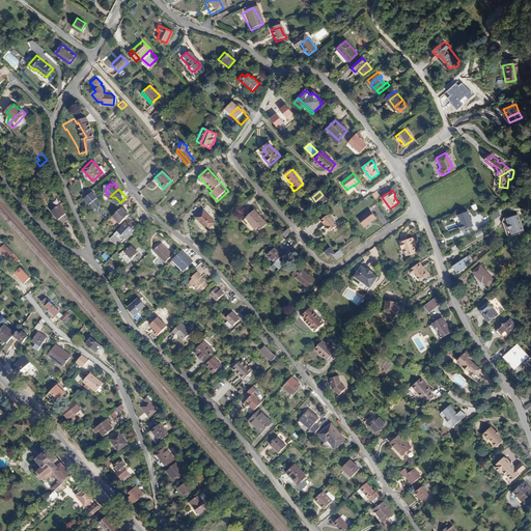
[(95,201),(89,195),(82,202),(85,205),(85,207),(90,207),(90,211),(98,211),(98,206),(93,202),(95,201)]
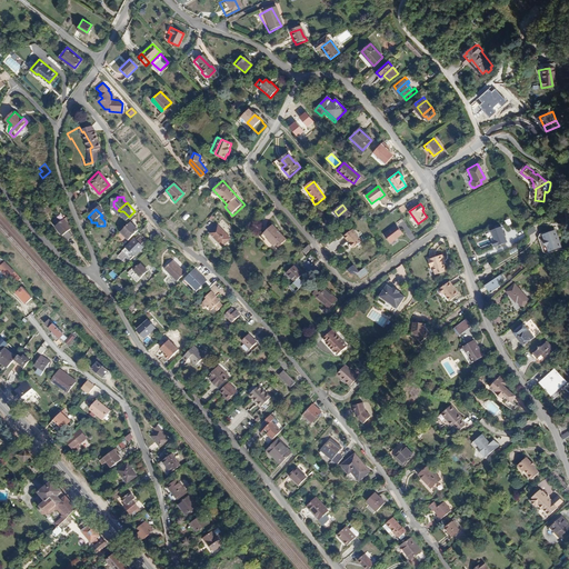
[(350,213),(346,209),(338,216),(341,220),(350,213)]
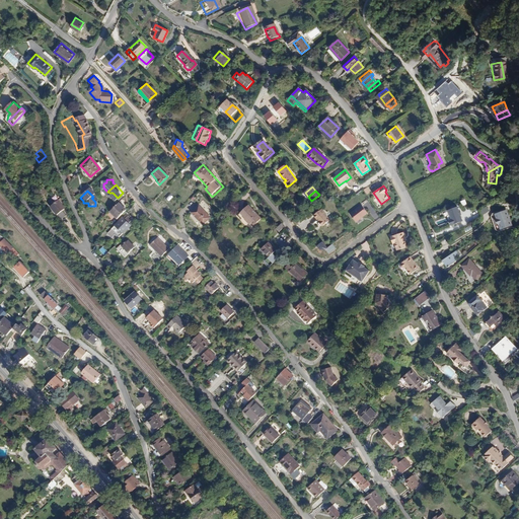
[(50,206),(51,208),(59,200),(59,199),(60,198),(57,194),(53,198),(55,202),(50,206)]
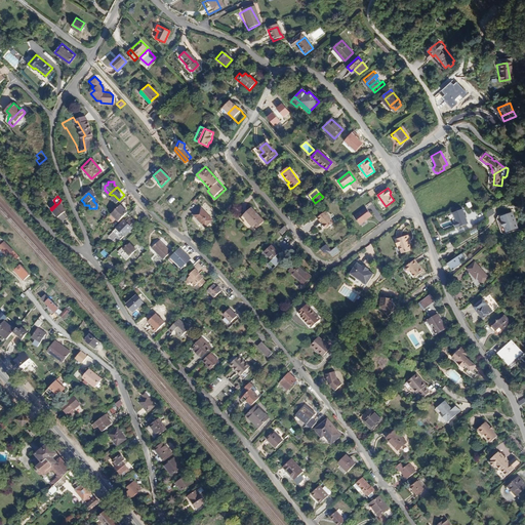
[(323,197),(315,203),(316,205),(324,198),(323,197)]
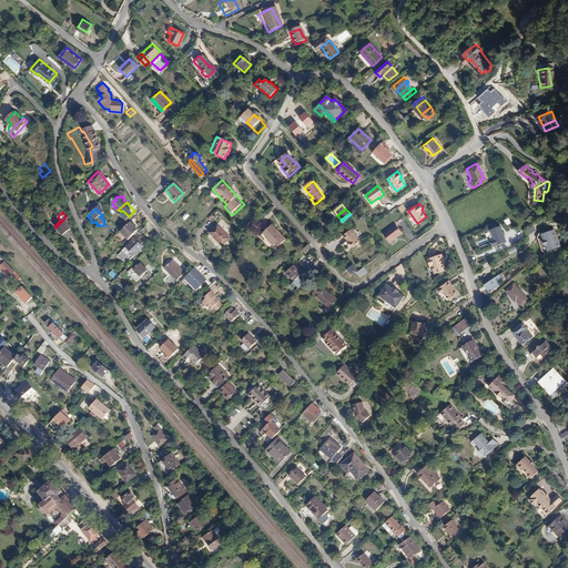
[(64,219),(56,227),(62,235),(63,235),(68,231),(72,229),(64,219)]
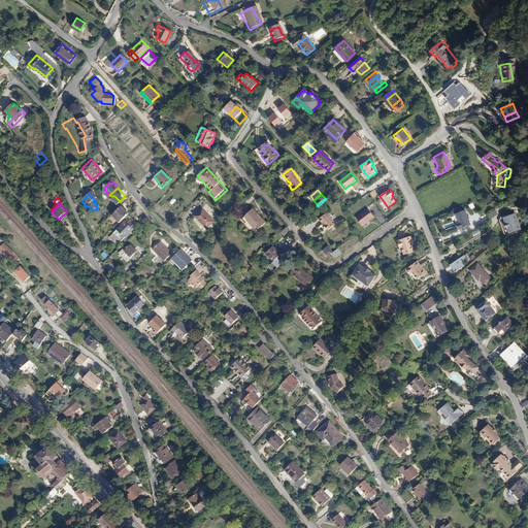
[(120,206),(110,217),(118,223),(127,213),(120,206)]
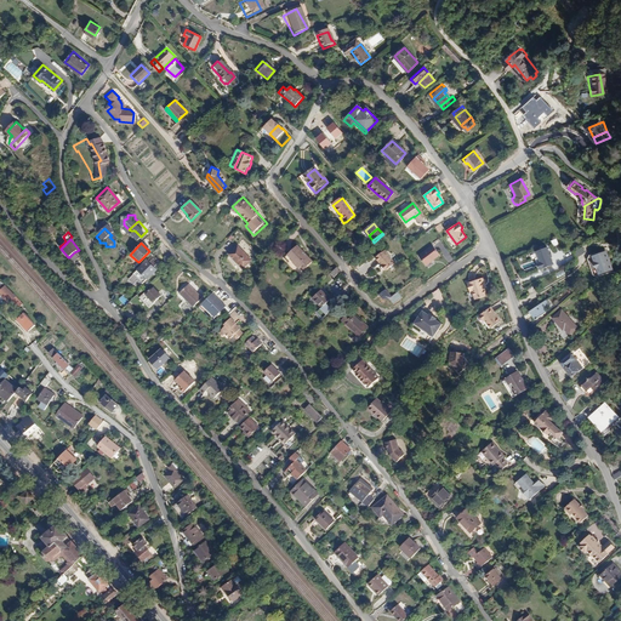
[(444,254),(437,244),(423,255),(429,265),(444,254)]
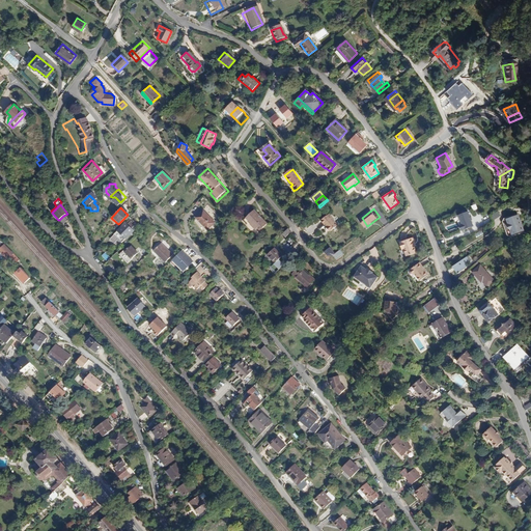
[(268,223),(254,210),(246,218),(251,223),(250,224),(255,229),(260,224),(263,227),(268,223)]
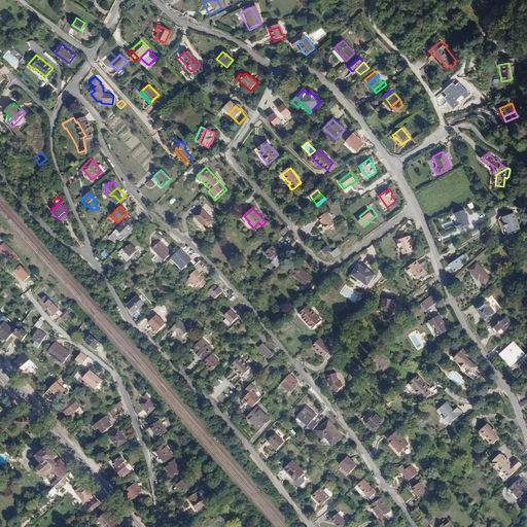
[(213,221),(202,209),(195,216),(206,229),(213,221)]
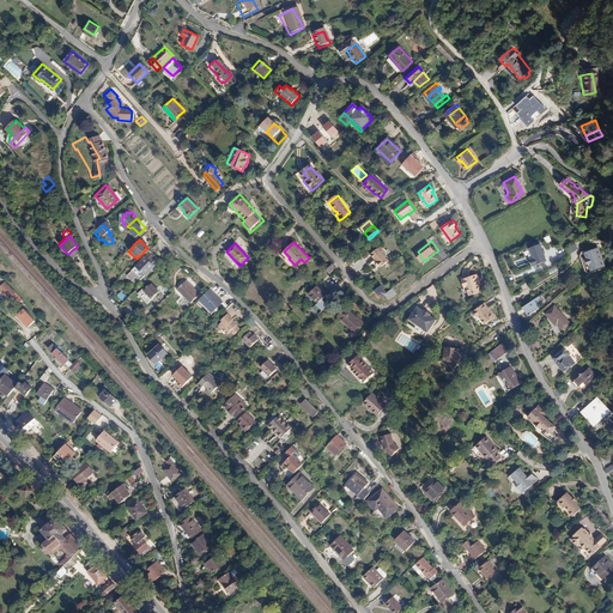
[(533,266),(547,261),(541,243),(527,248),(533,266)]
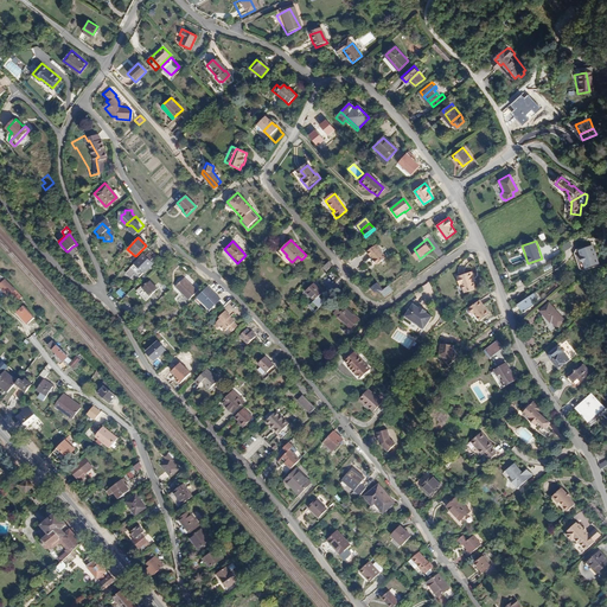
[(561,247),(566,251),(573,246),(568,241),(561,247)]
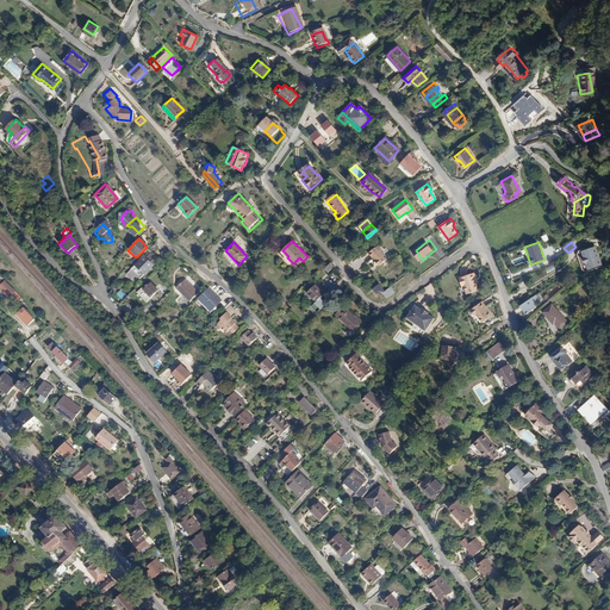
[(381,244),(372,251),(377,257),(378,256),(381,260),(379,261),(383,265),(392,257),(381,244)]
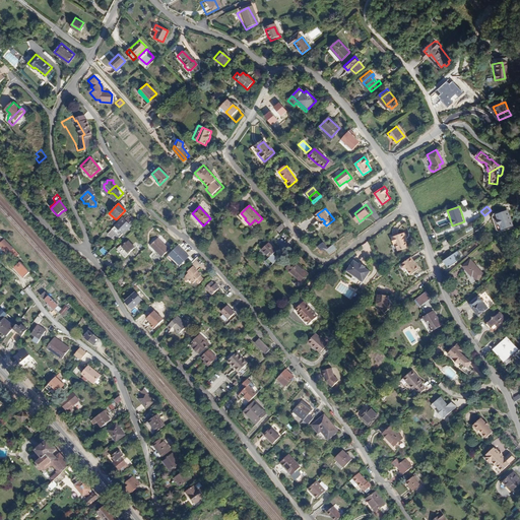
[(499,213),(509,209),(509,208),(496,212),(495,216),(499,229),(503,231),(515,225),(515,224),(504,228),(502,223),(500,221),(501,218),(499,213)]
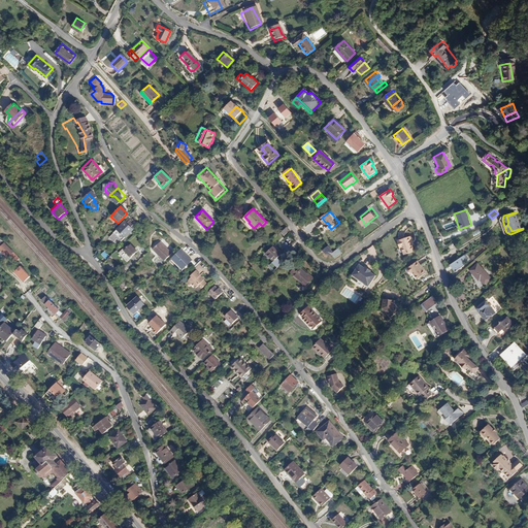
[(523,228),(517,212),(506,217),(508,222),(507,225),(509,227),(512,231),(523,228)]
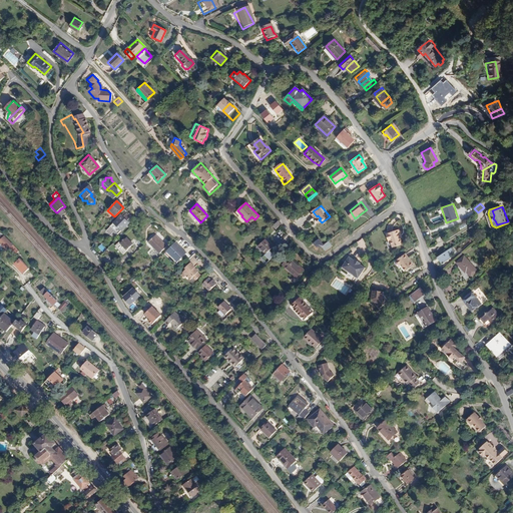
[(124,227),(116,219),(109,226),(117,234),(124,227)]
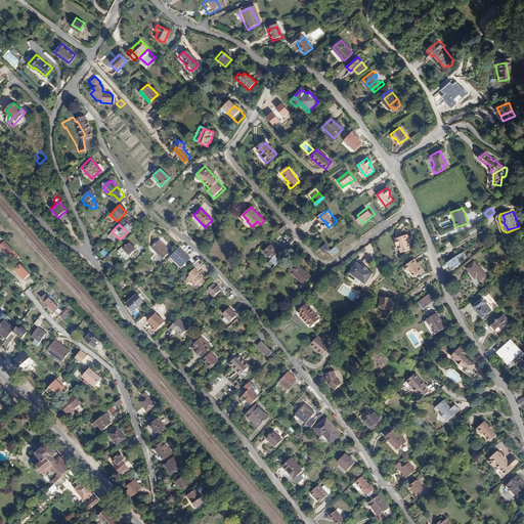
[(285,225),(279,230),(282,233),(288,228),(285,225)]
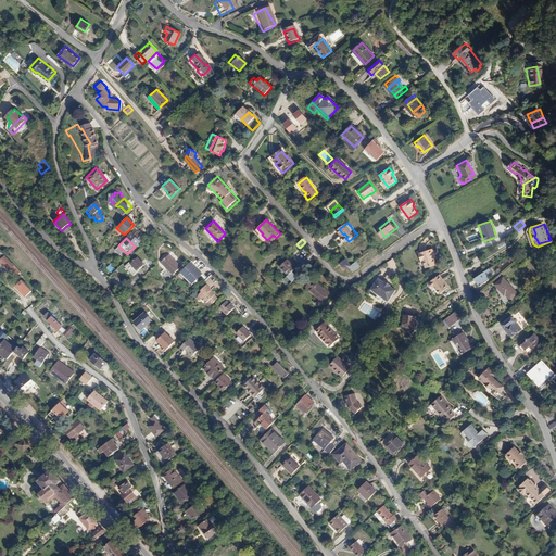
[(426,260),(437,253),(434,247),(420,252),(424,261),(426,260)]
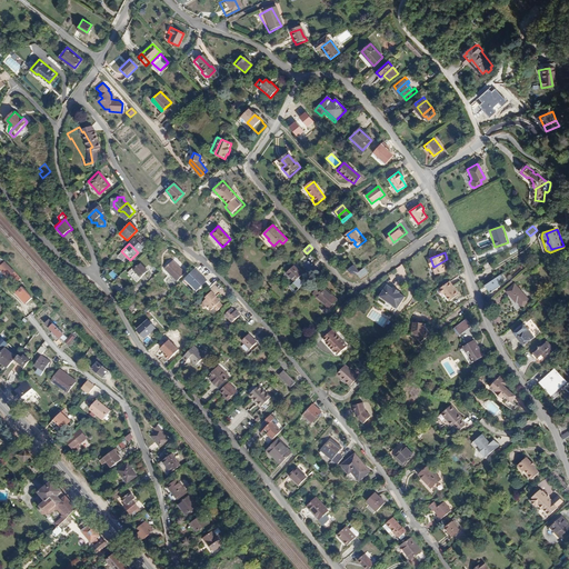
[(303,258),(302,268),(311,270),(313,259),(303,258)]
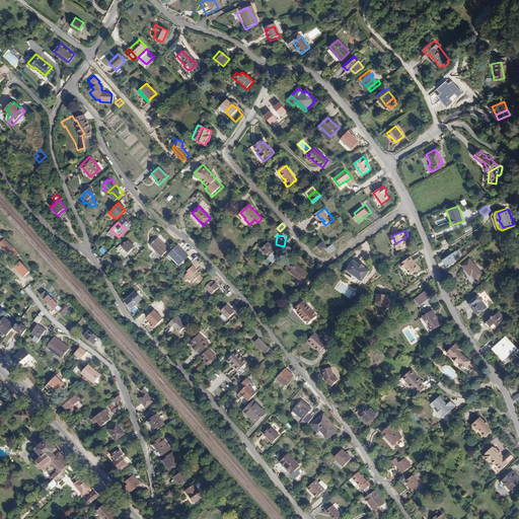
[(408,236),(397,242),(399,249),(410,245),(408,239),(406,237),(408,236)]
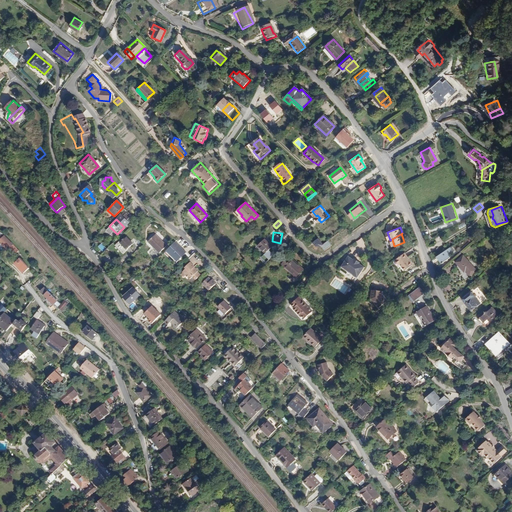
[(9,249),(13,244),(4,236),(0,239),(0,241),(5,246),(5,245),(9,249)]
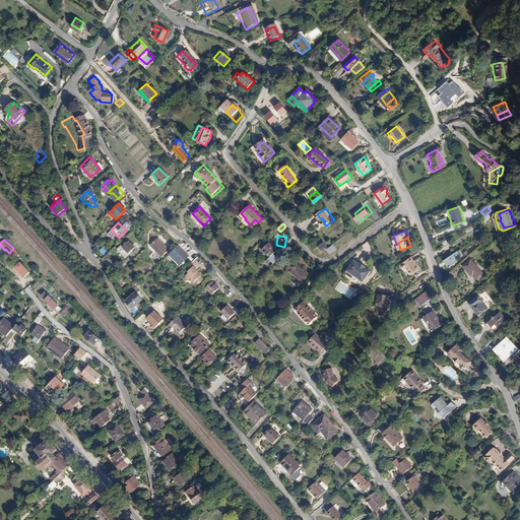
[(169,250),(155,240),(149,248),(161,258),(169,250)]
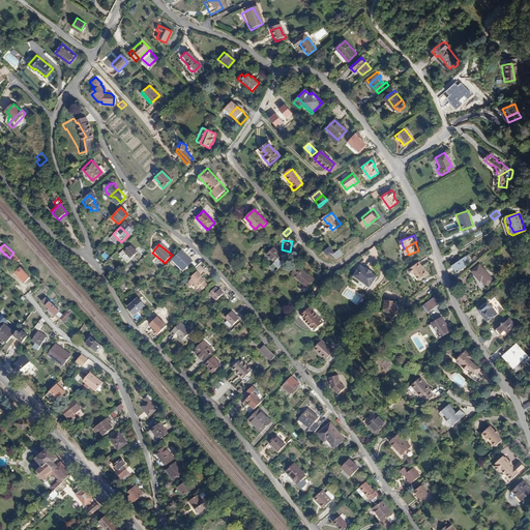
[(267,255),(275,262),(282,256),(274,247),(267,255)]
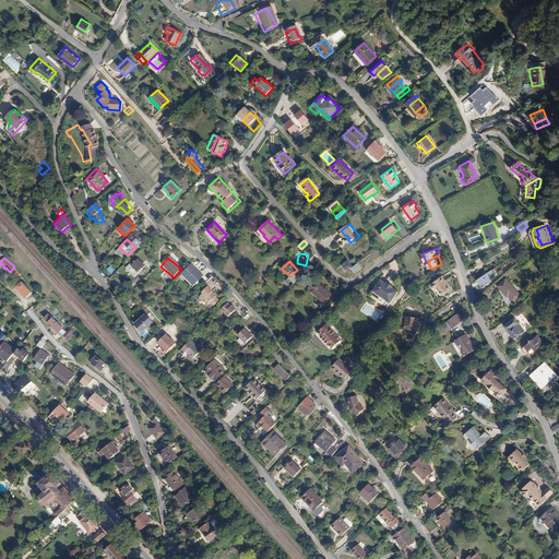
[(146,271),(139,263),(131,270),(139,278),(146,271)]
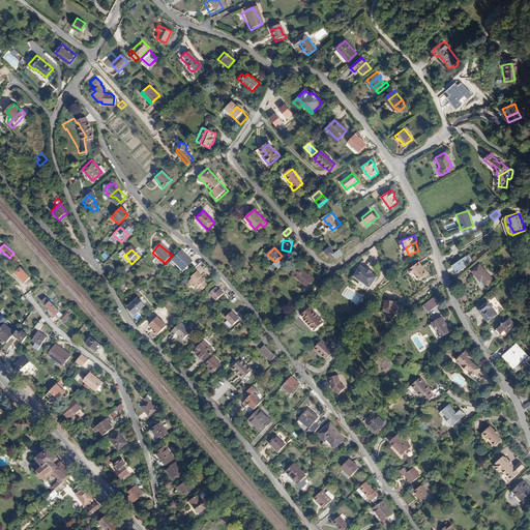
[(182,249),(174,259),(184,269),(193,260),(182,249)]
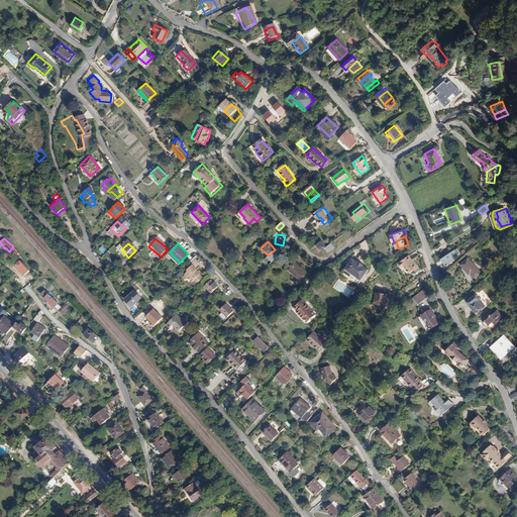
[(327,251),(335,248),(332,243),(325,247),(327,251)]
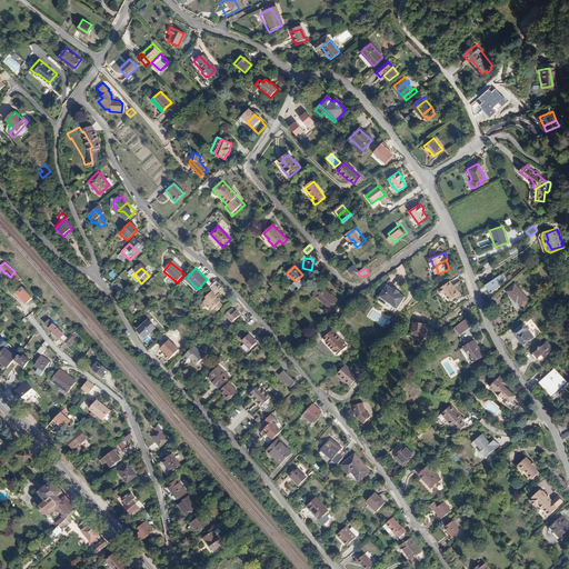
[(501,273),(488,283),(492,291),(502,285),(499,281),(505,278),(501,273)]
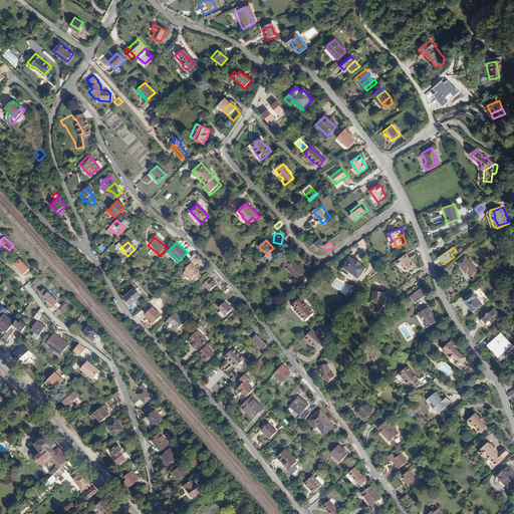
[(412,259),(408,254),(397,262),(405,274),(417,265),(413,258),(412,259)]
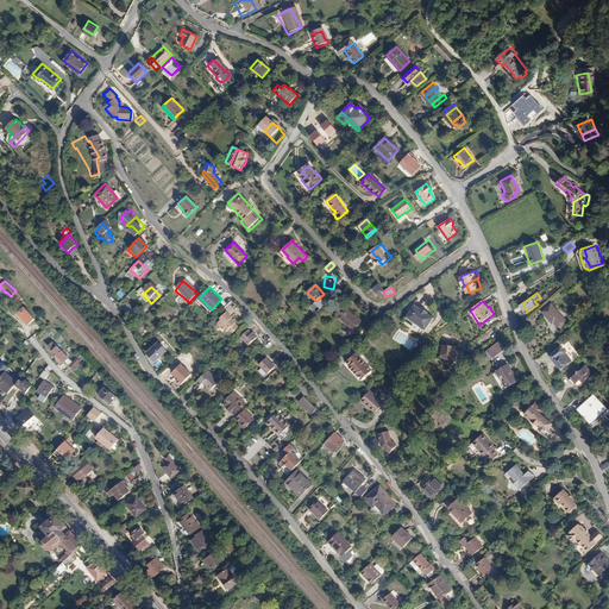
[(426,328),(434,316),(428,313),(421,307),(415,303),(407,315),(413,320),(413,321),(418,325),(420,325),(426,328)]
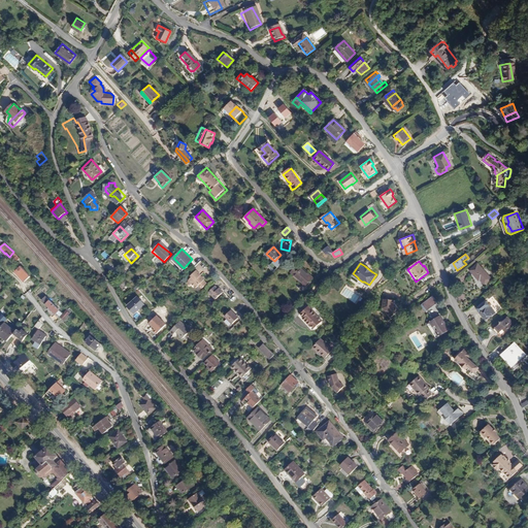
[(480,281),(483,285),(491,279),(479,263),(470,269),(477,281),(480,278),(481,279),(480,281)]
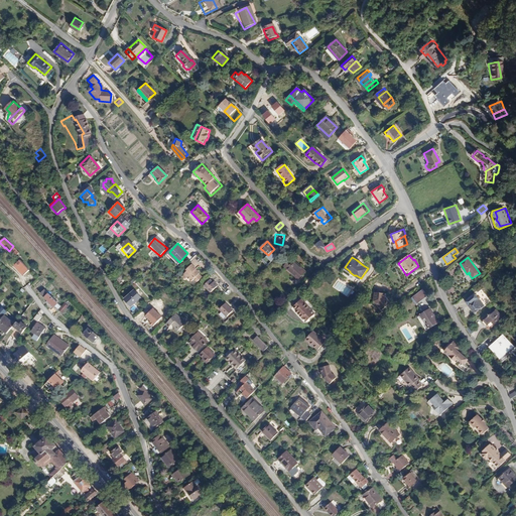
[(306,270),(295,260),(294,261),(291,258),(285,265),(287,268),(288,267),(293,272),(291,274),(297,280),(306,270)]
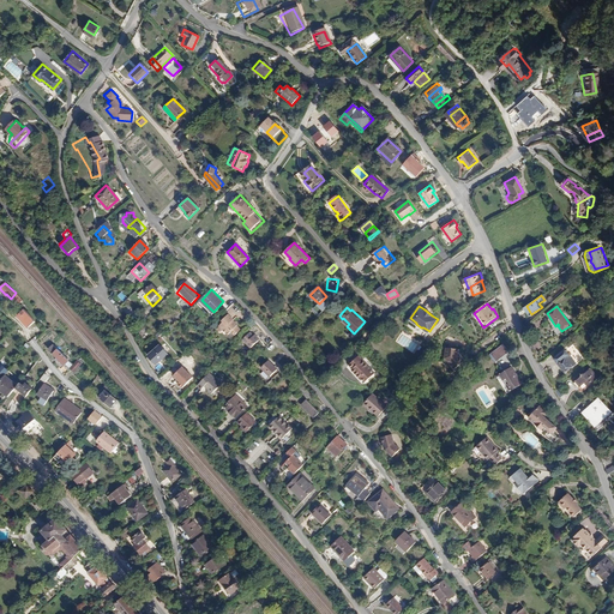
[(23,315),(31,324),(36,319),(24,308),(18,314),(20,318),(23,315)]
